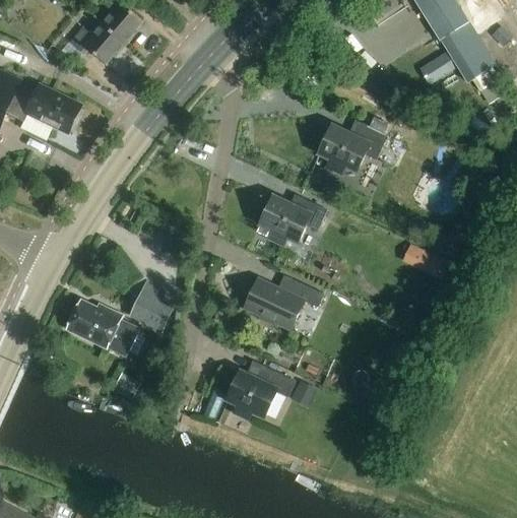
[(116,13),(106,25),(130,46),(140,34),(138,33),(146,23),(129,9),(134,3),(130,0),(112,0),(108,6),(116,13)]
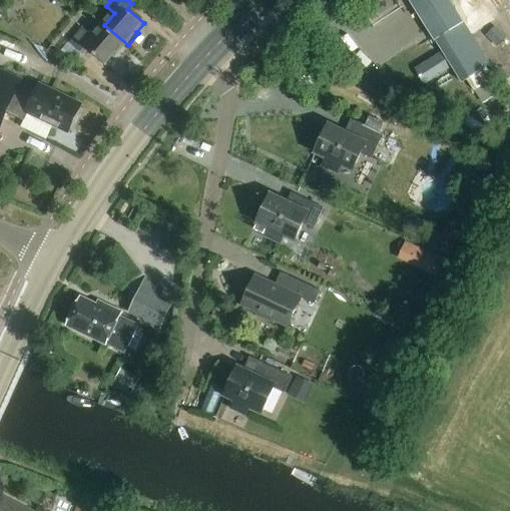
[(487,64),(446,0),(408,0),(460,81),(465,78),(484,66),(487,64)]
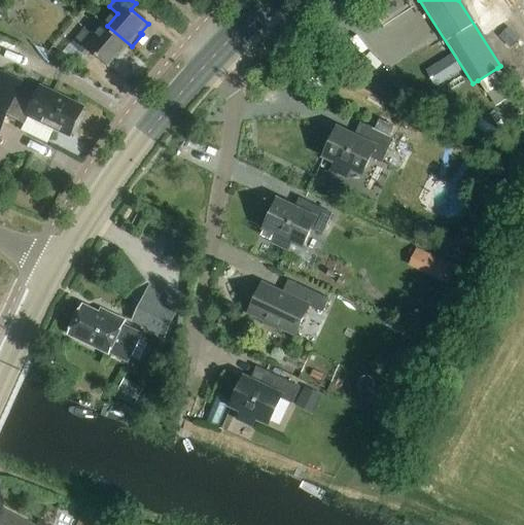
[(508,25),(497,35),(510,47),(520,37),(508,25)]
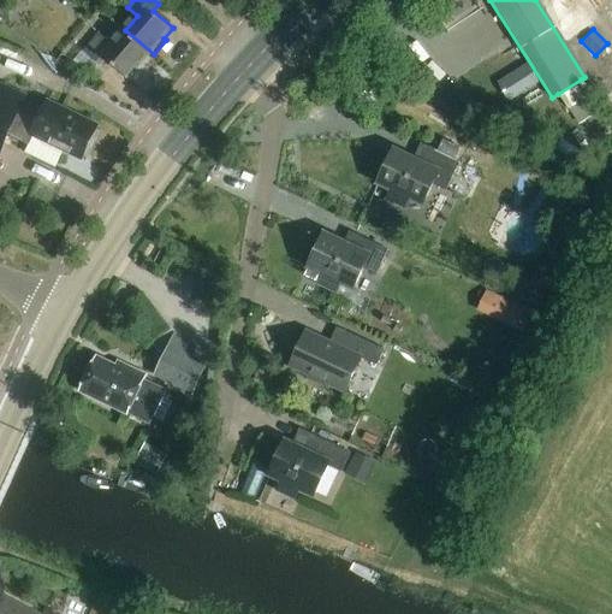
[(154,54),(125,30),(113,43),(102,35),(87,54),(104,68),(108,62),(131,78),(136,72),(138,74),(154,54)]
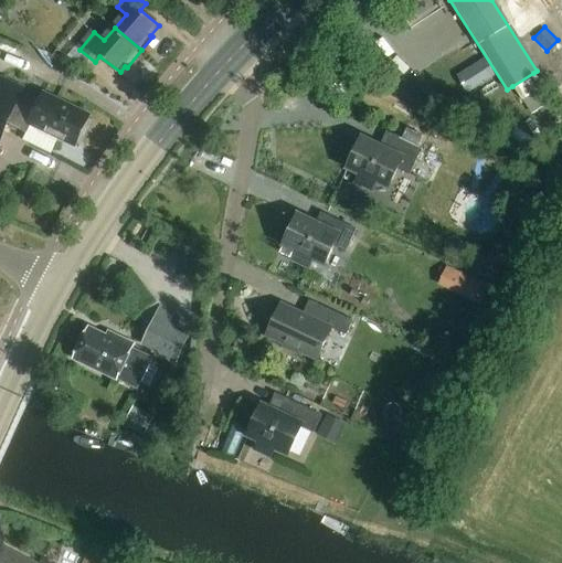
[(479,81),(495,72),(484,54),(469,64),(479,81)]
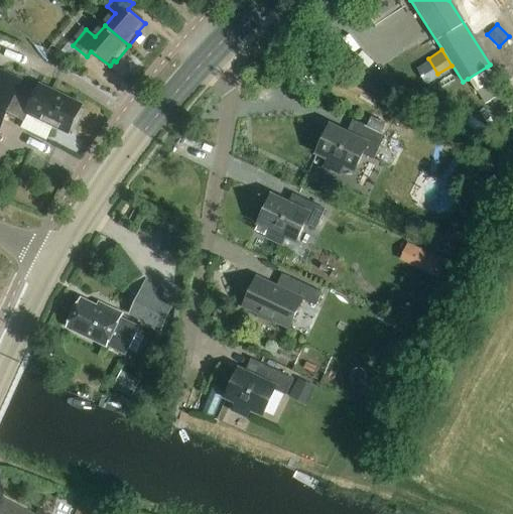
[(487,67),(468,79),(475,90),(494,78),(487,67)]
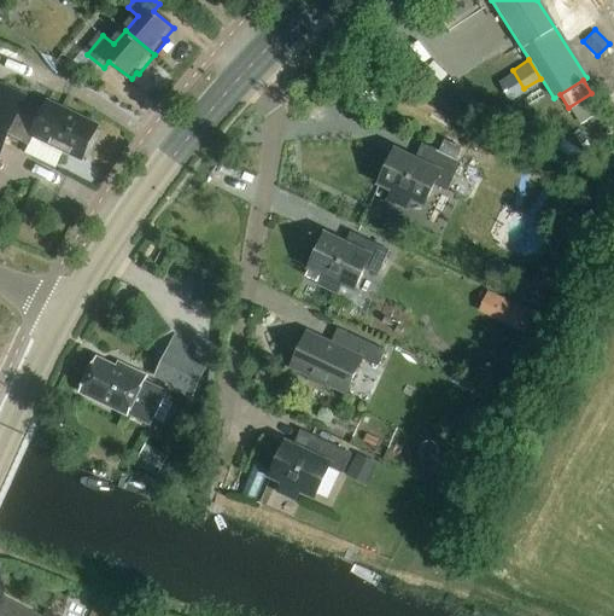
[(0,144),(5,133),(27,141),(29,138),(30,135),(46,143),(45,146),(56,151),(57,147),(79,158),(86,143),(89,143),(97,127),(94,126),(95,121),(48,98),(42,109),(23,99),(24,97),(0,85),(0,144)]
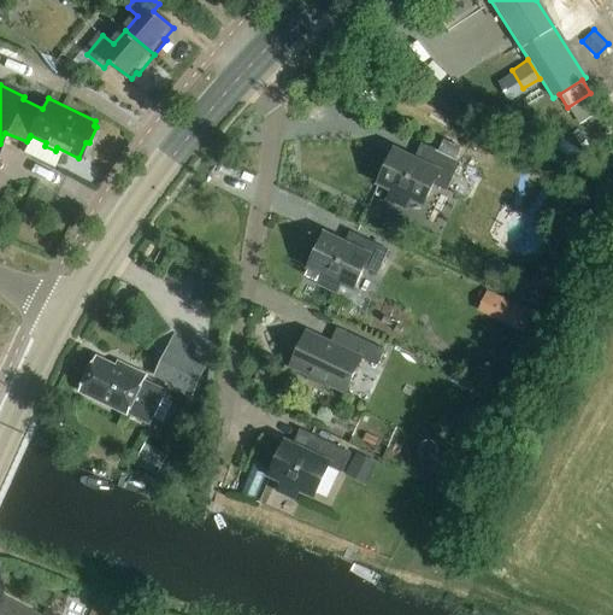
[(396,148),(381,179),(395,186),(390,197),(408,206),(413,194),(426,201),(436,182),(448,188),(463,159),(430,144),(422,160),(396,148)]
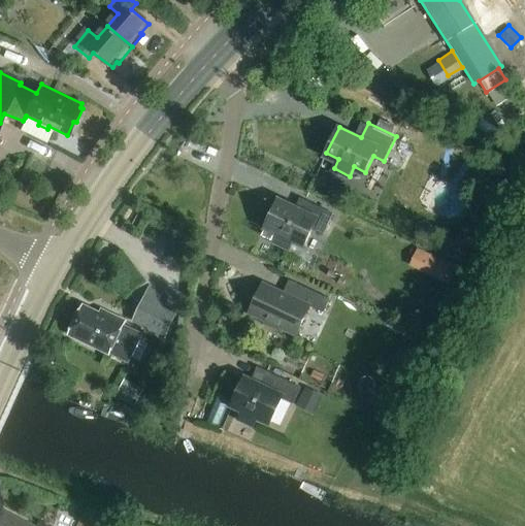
[(0,179),(1,181),(6,178),(8,174),(6,169),(2,167),(0,168),(0,179)]
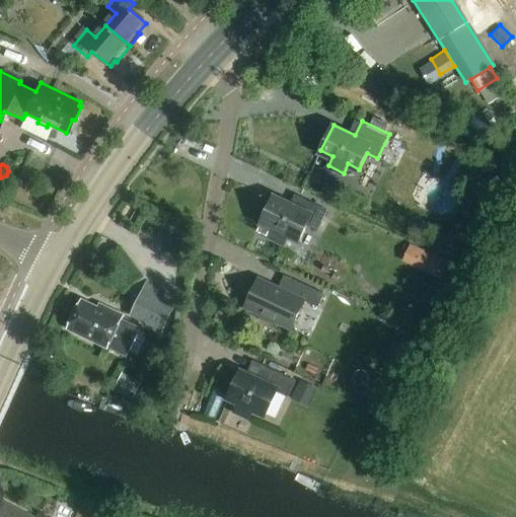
[(274,196),(262,221),(274,227),(270,236),(285,243),(289,234),(300,239),(307,223),(318,228),(328,208),(301,195),(296,206),(274,196)]
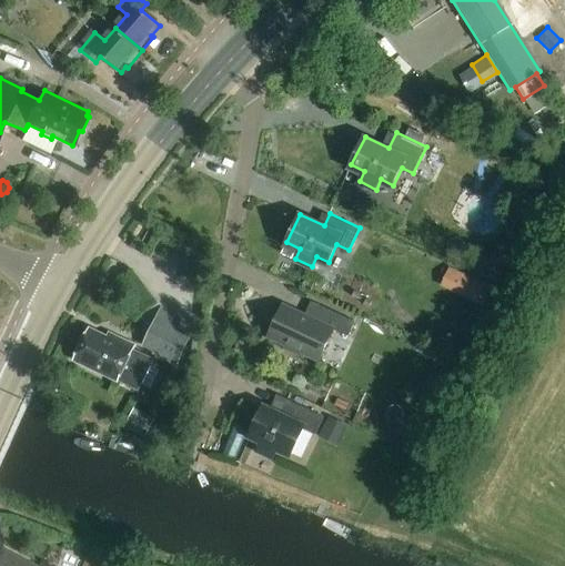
[(466,273),(457,291),(475,300),(484,282),(466,273)]
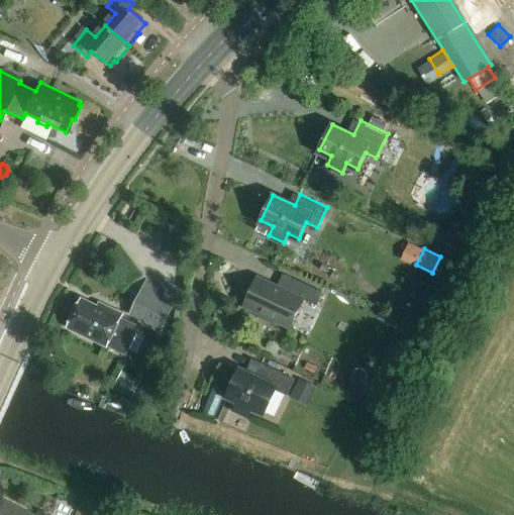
[(259,275),(244,304),(243,305),(260,312),(259,314),(274,321),(275,319),(290,327),(304,298),(317,304),(323,291),(289,275),(283,287),(259,275)]
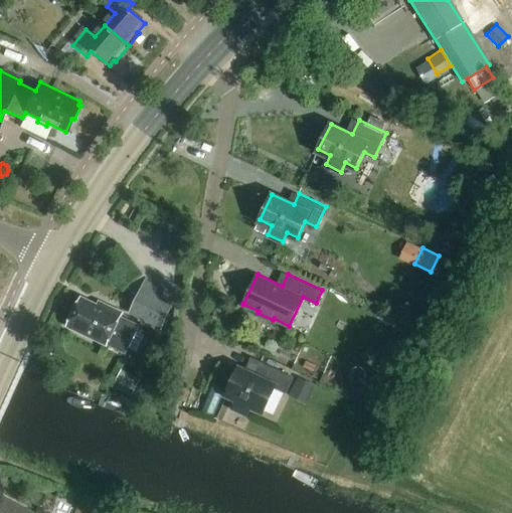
[(144,277),(128,315),(146,323),(161,329),(172,304),(157,298),(151,296),(157,282),(144,277)]
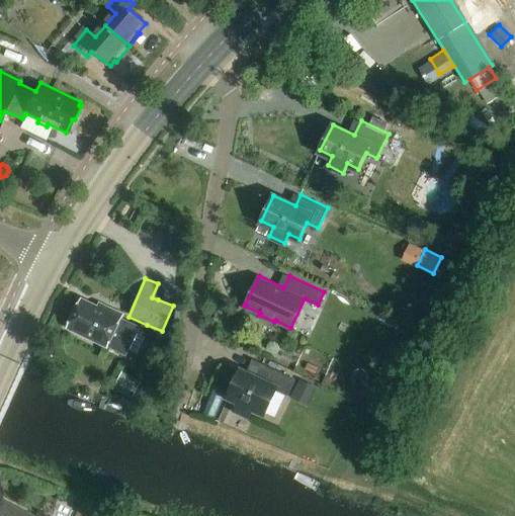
[(84,302),(70,330),(75,332),(76,334),(82,338),(85,337),(110,349),(123,355),(137,328),(123,322),(125,317),(110,310),(108,314),(84,302)]
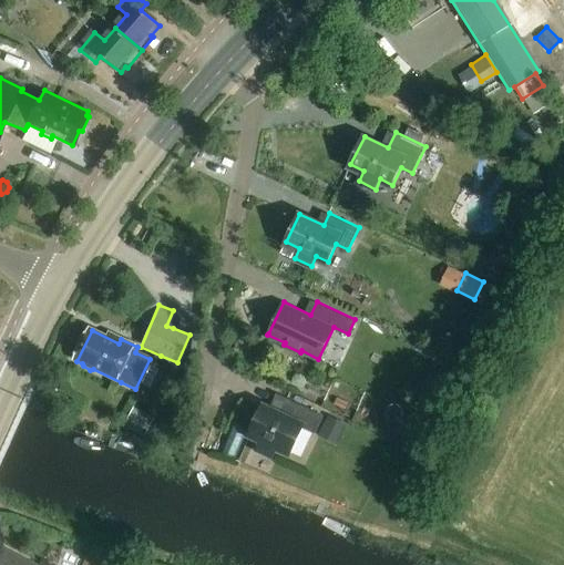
[(278,412),(262,403),(248,432),(260,438),(255,448),(272,455),(277,445),(290,452),(303,425),(315,431),(324,413),(286,396),(278,412)]
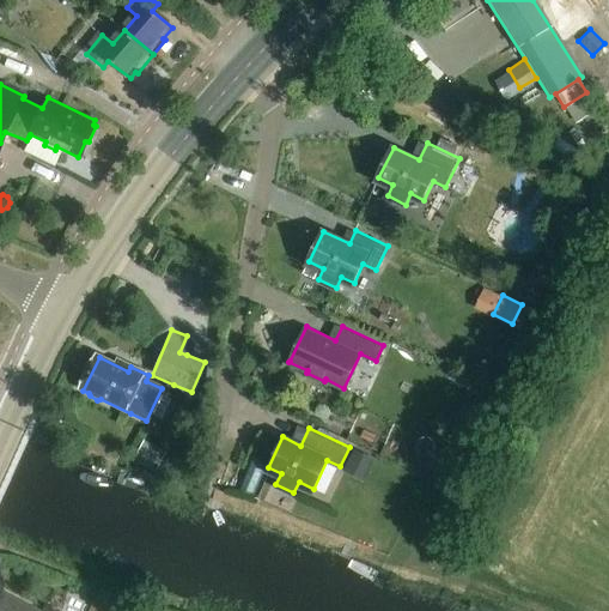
[(144,439),(134,459),(147,466),(158,446),(144,439)]
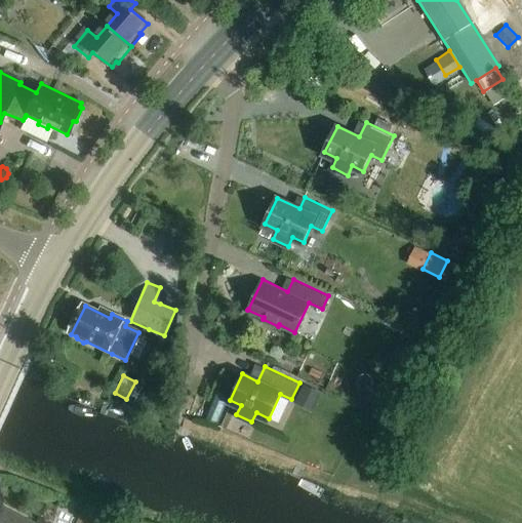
[(81,501),(71,522),(101,522),(106,514),(81,501)]
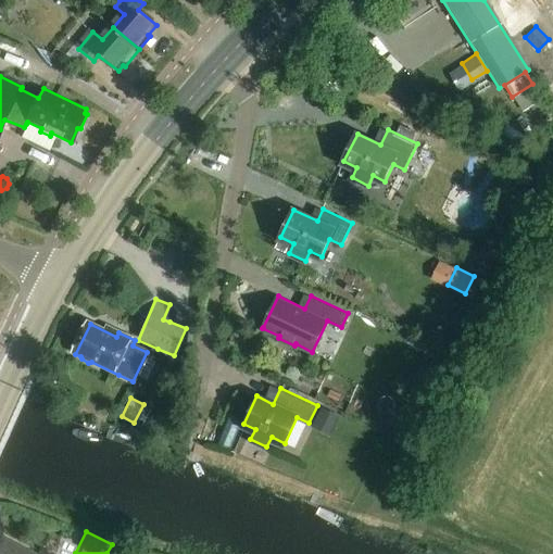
[(35,553),(36,553),(0,534),(0,553),(35,553)]
